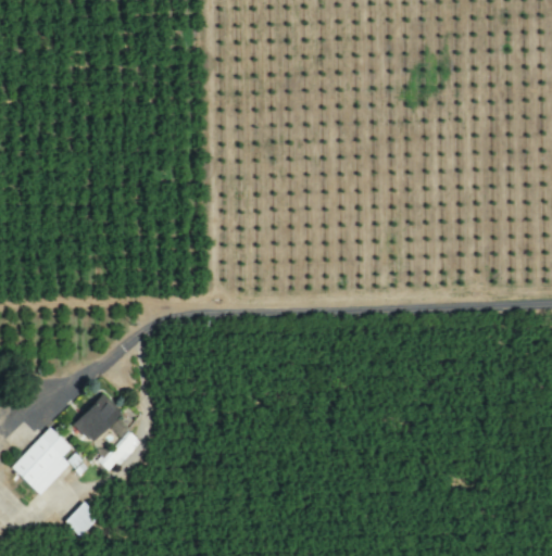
[(73,424),(93,442),(123,412),(102,392),(73,424)]
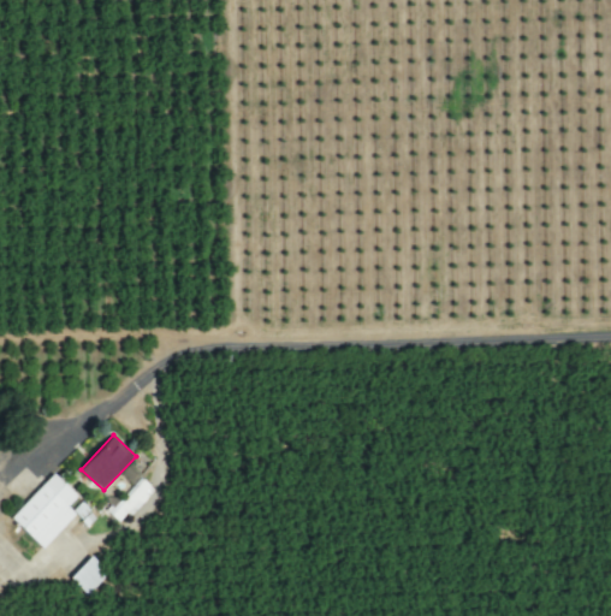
[(12,517),(45,548),(77,513),(70,505),(79,496),(54,473),(12,517)]
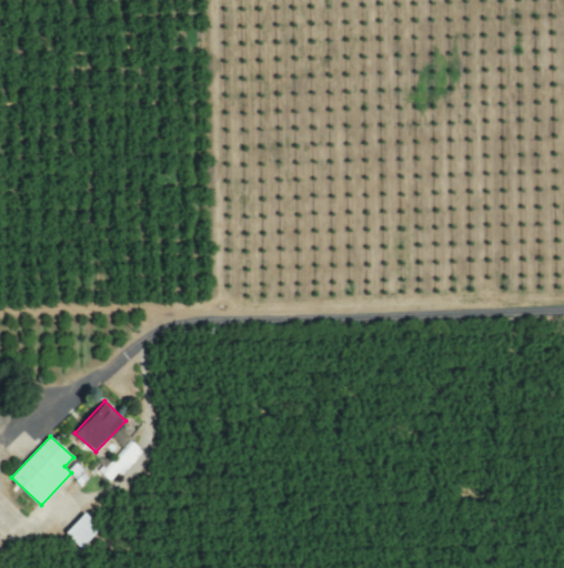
[(145,449),(131,438),(104,474),(113,480),(120,472),(126,476),(145,449)]
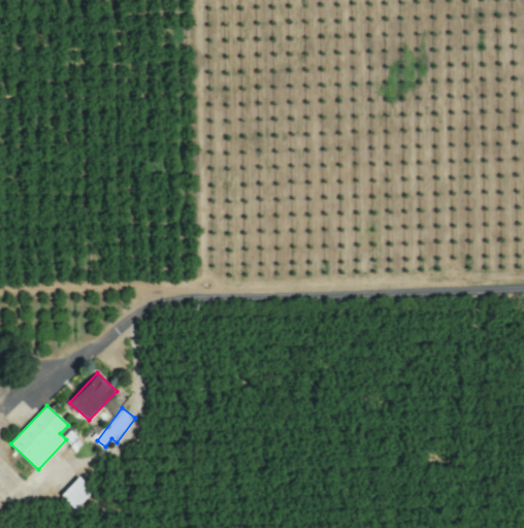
[(86,442),(72,429),(64,436),(77,451),(86,442)]
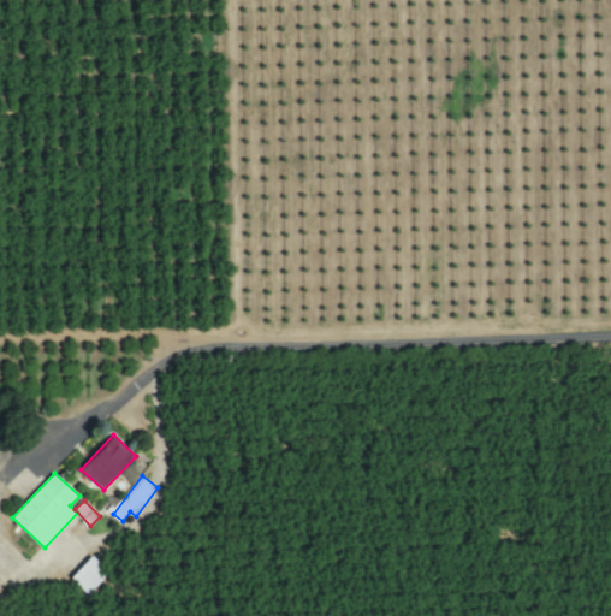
[(90,596),(111,574),(93,556),(72,578),(90,596)]
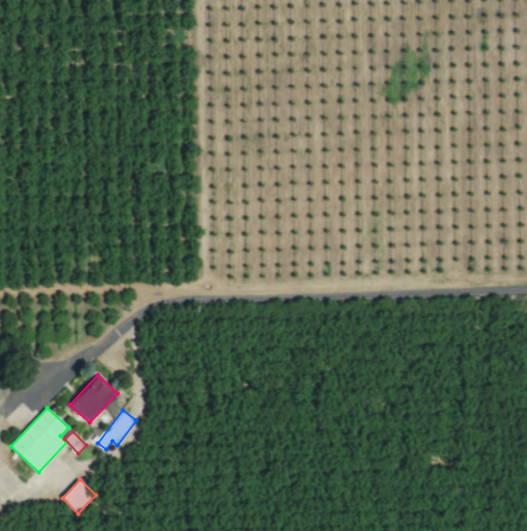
All buildings are outlined.
